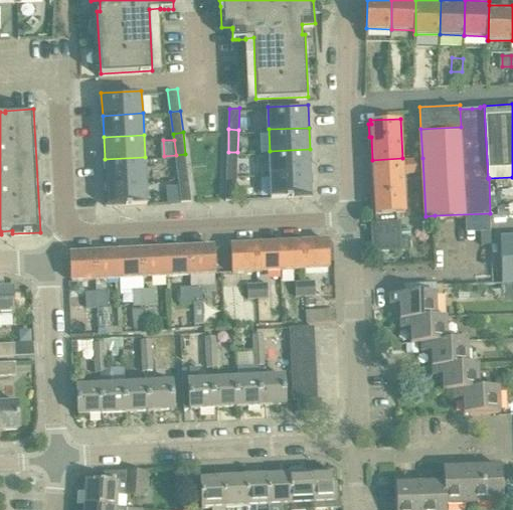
[(310,149),(270,151),(271,173),(311,171),(310,149)]
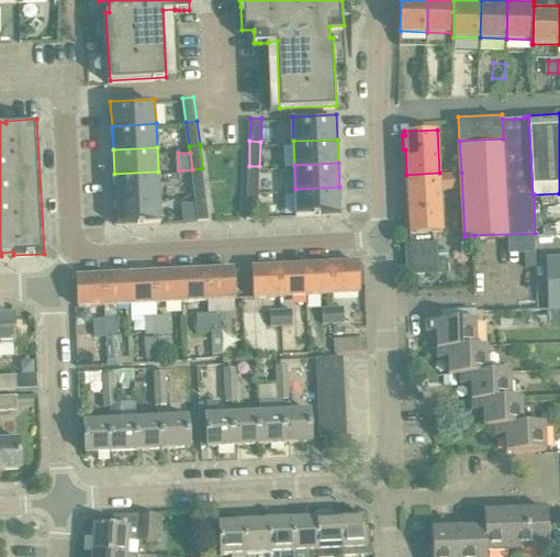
[(249,166),(248,190),(259,190),(259,166),(249,166)]
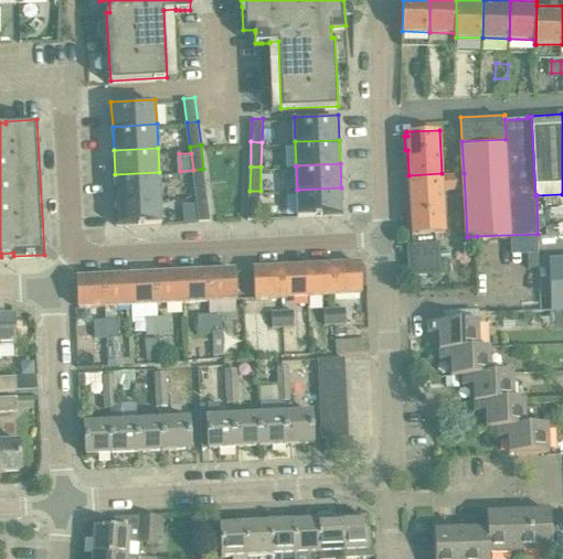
[(203,169),(193,170),(195,194),(206,192),(203,169)]
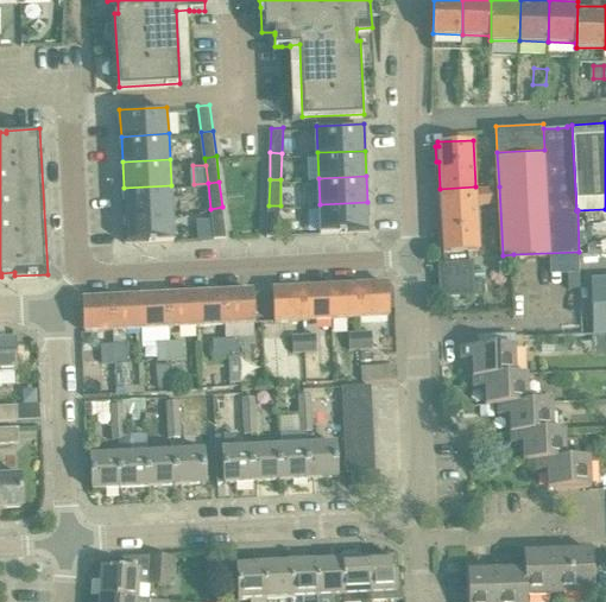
[(171,185),(124,188),(125,214),(172,211),(171,185)]
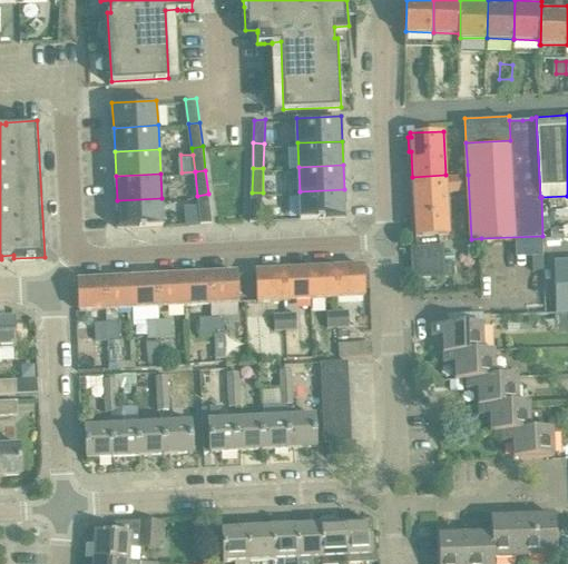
[(414,216),(412,216),(412,230),(415,230),(415,235),(417,244),(412,245),(414,275),(444,273),(454,271),(453,259),(443,260),(442,243),(439,243),(439,233),(449,233),(446,175),(412,177),(414,216)]
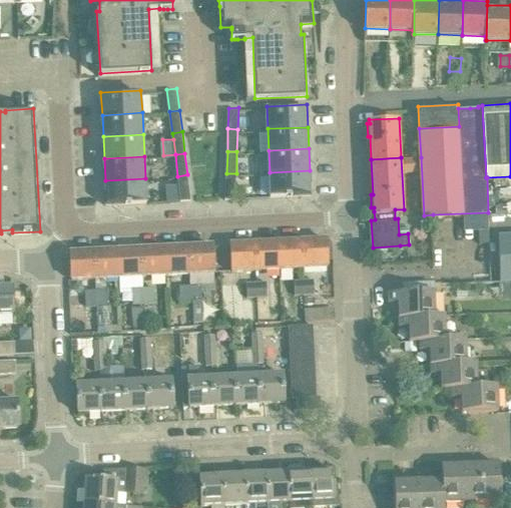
[(310,170),(270,172),(271,194),(311,192),(310,170)]
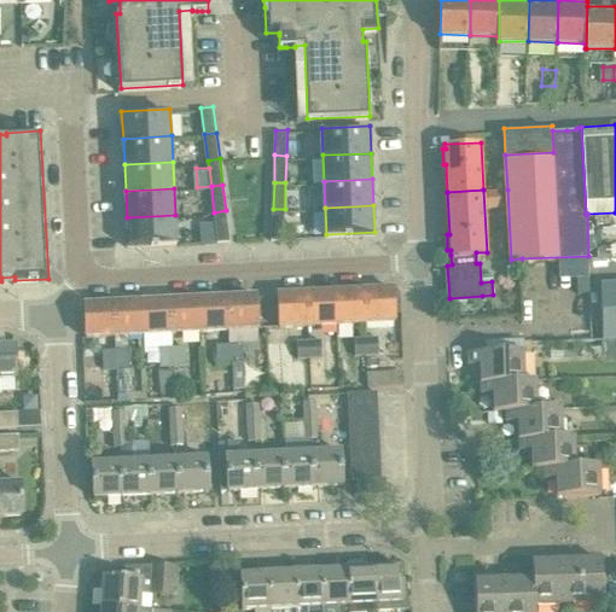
[(273,209),(272,237),(284,237),(285,209),(273,209)]
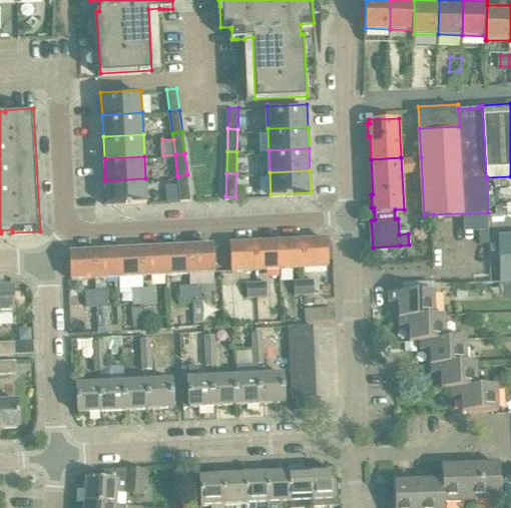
[(187,174),(177,176),(180,198),(190,197),(187,174)]
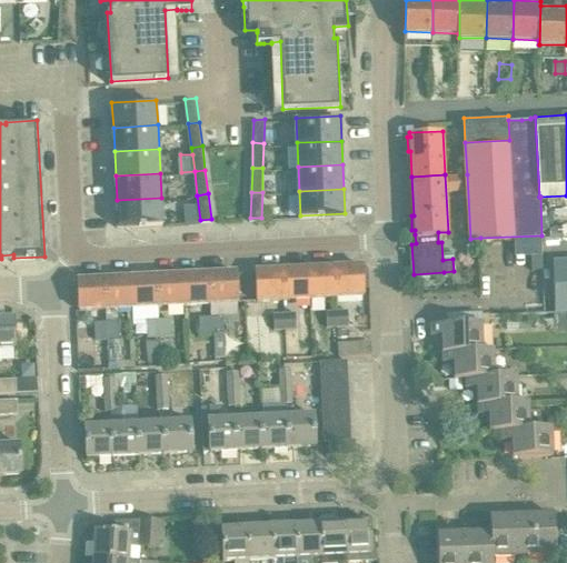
[(161,198),(117,200),(118,224),(162,222),(161,198)]
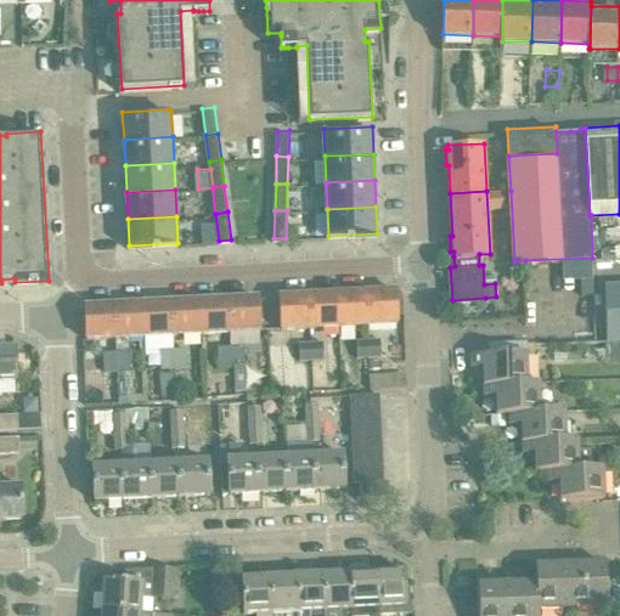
[(619,281),(606,283),(608,338),(619,337),(619,281)]
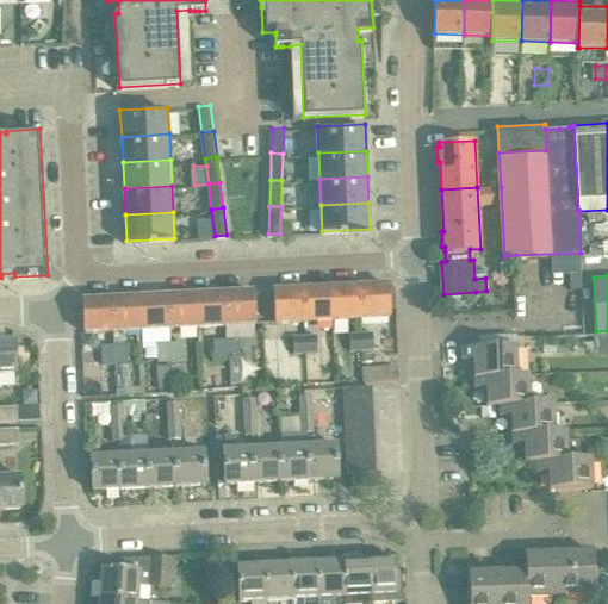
[(388,281),(359,282),(360,316),(390,315),(388,281)]
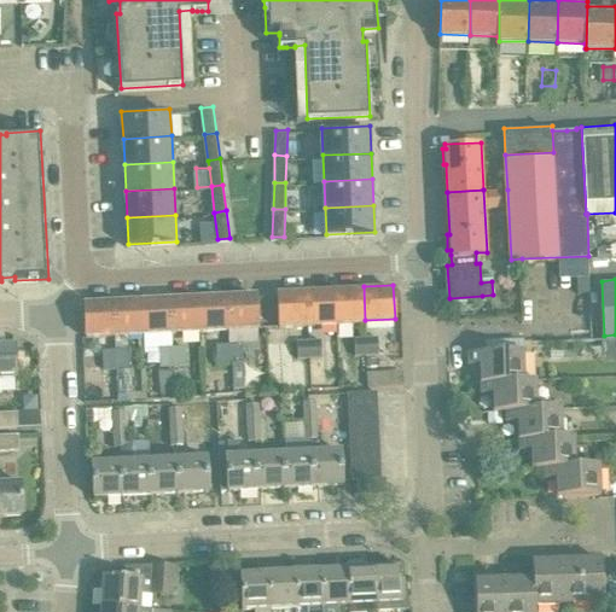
[(364,286),(335,287),(337,322),(365,320),(364,286)]
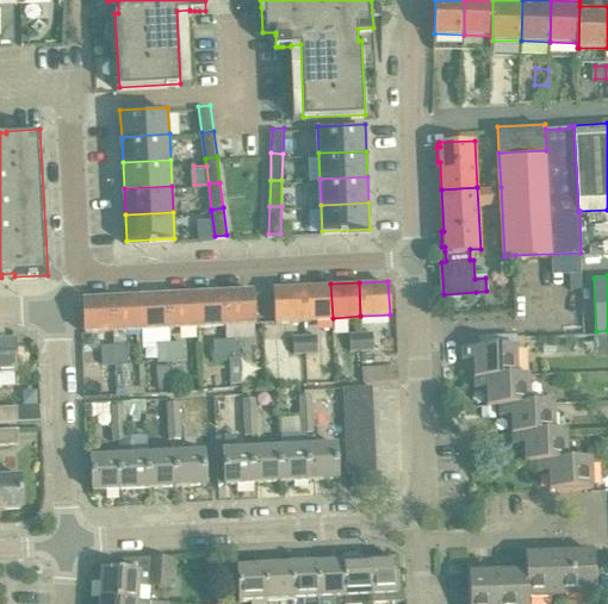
[(330,284),(303,285),(305,319),(333,318),(330,284)]
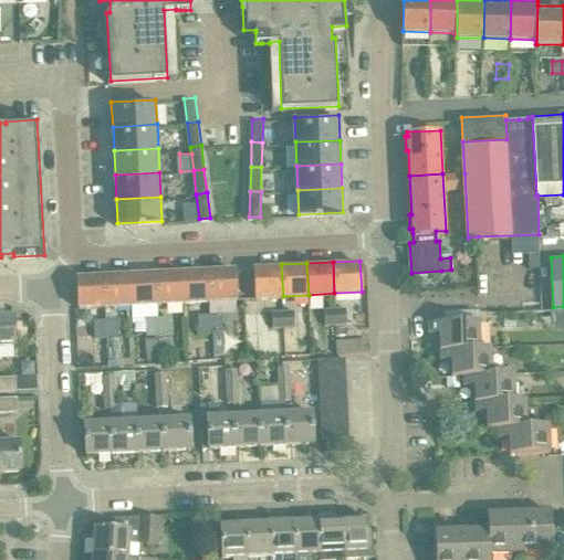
[(281,264),(254,266),(257,298),(283,296),(281,264)]
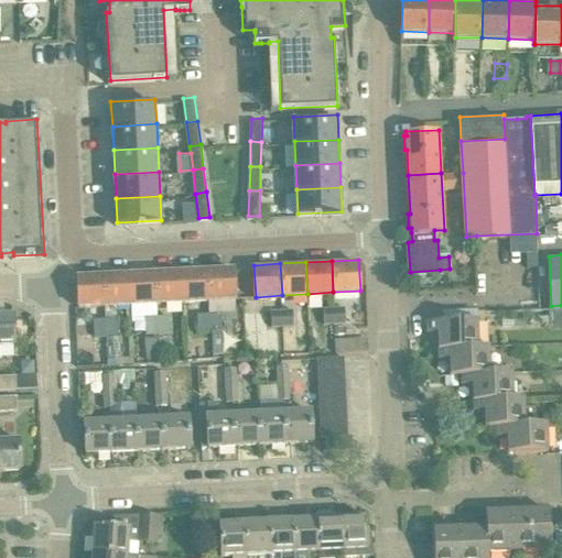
[(234,265),(207,266),(209,298),(236,296),(234,265)]
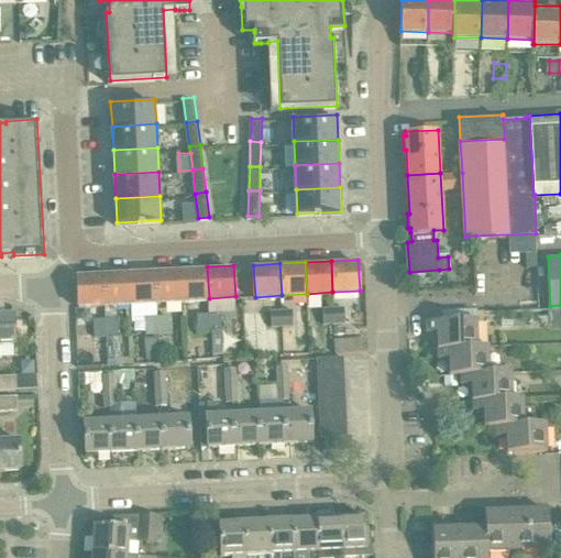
[(207,266),(182,269),(183,299),(209,298),(207,266)]
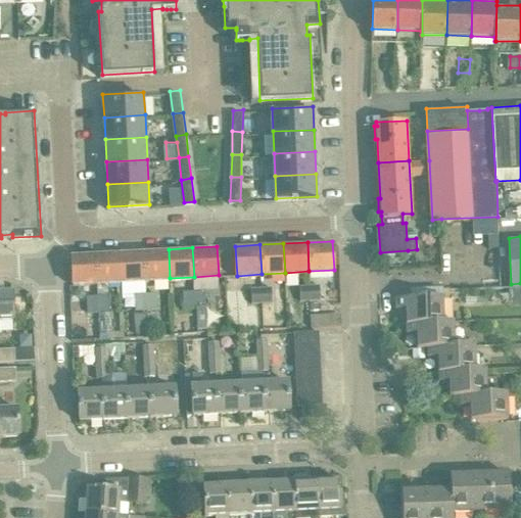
[(169,249),(144,250),(146,279),(170,278),(169,249)]
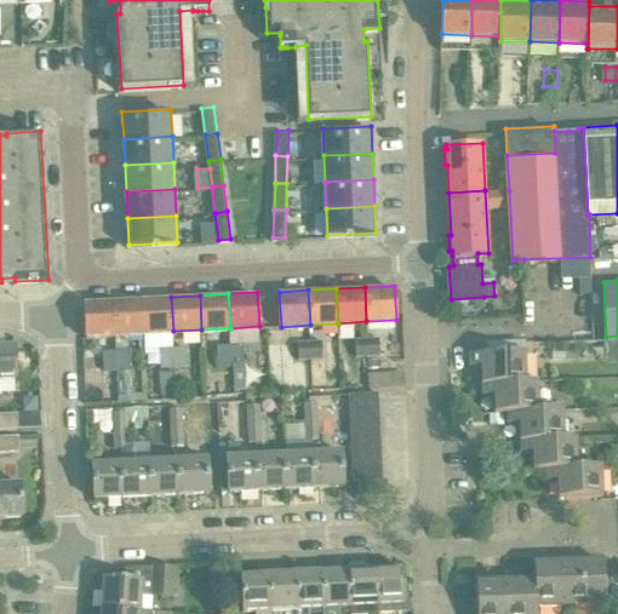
[(171,297),(143,298),(144,332),(173,331),(171,297)]
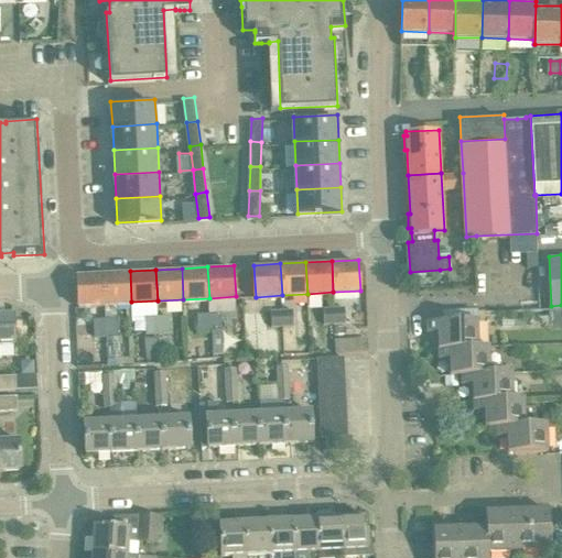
[(130,271),(104,273),(106,303),(131,302),(130,271)]
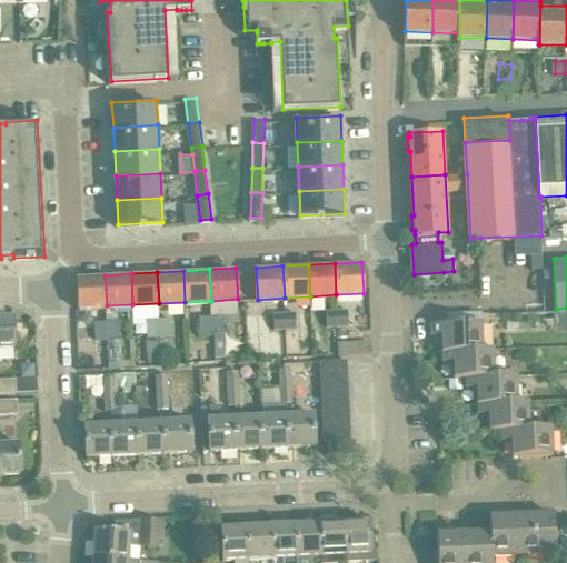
[(105,275),(78,277),(79,308),(107,305),(105,275)]
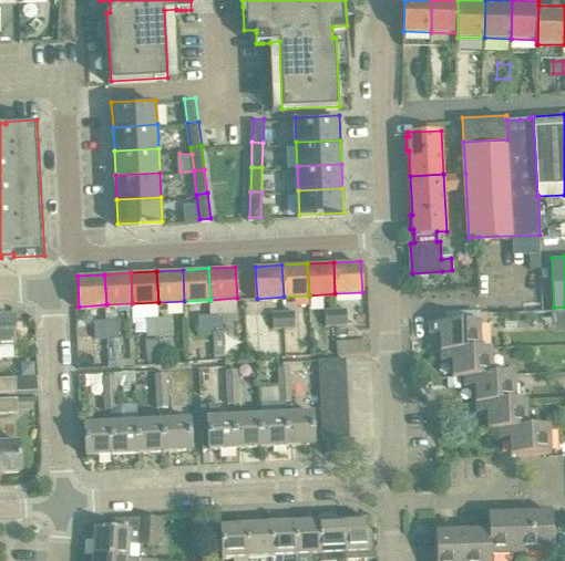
[(336,307),(325,308),(326,323),(337,322),(336,307)]
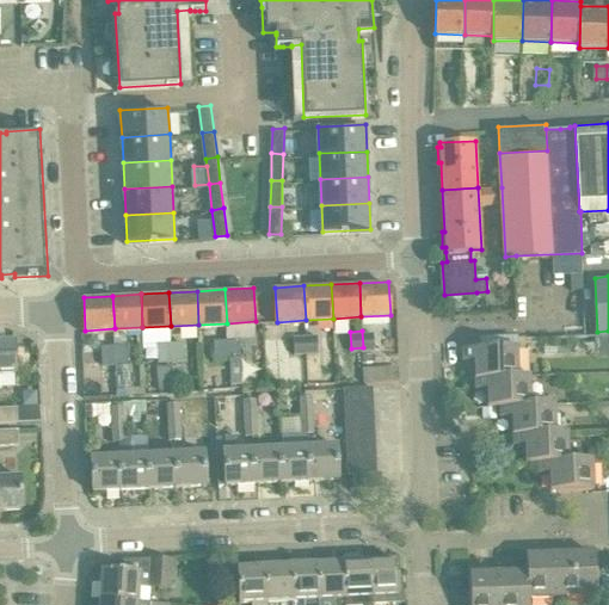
[(374,331),(362,331),(363,347),(375,347),(374,331)]
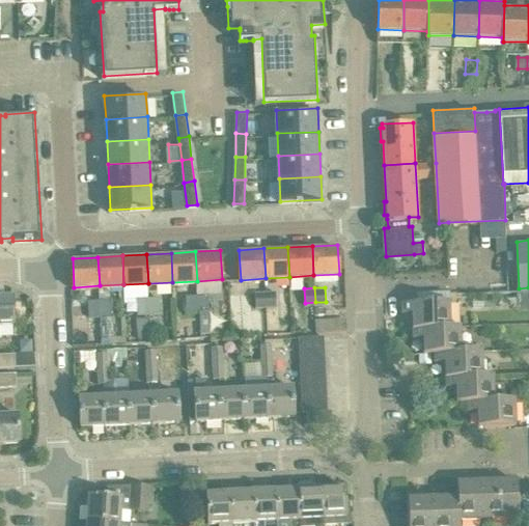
[(266,289),(255,291),(256,305),(267,304),(266,289)]
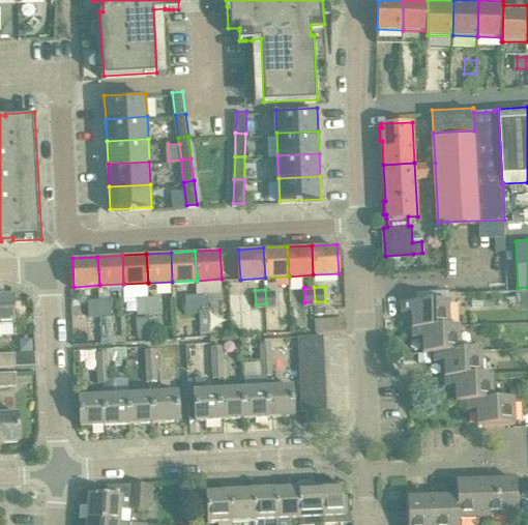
[(275,289),(265,289),(266,303),(276,303),(275,289)]
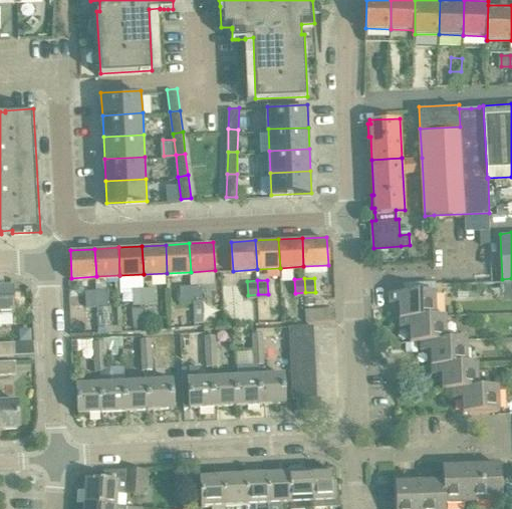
[(201,283),(191,284),(192,298),(202,297),(201,283)]
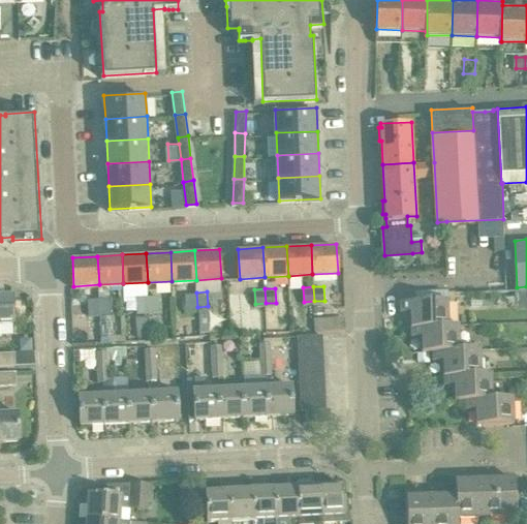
[(196,293),(186,293),(187,307),(197,307),(196,293)]
